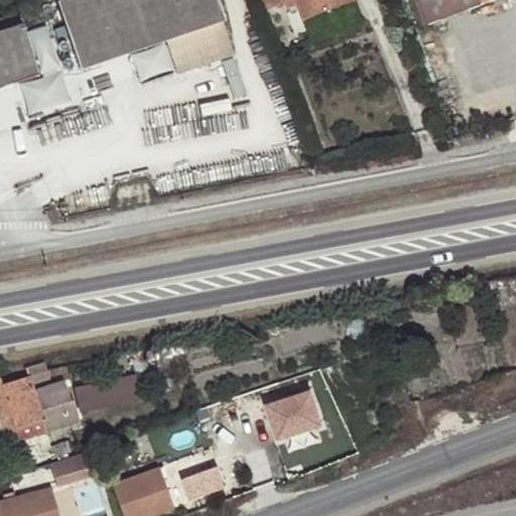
[(226,20),(218,0),(57,0),(82,69),(167,40),(224,21),(226,20)]
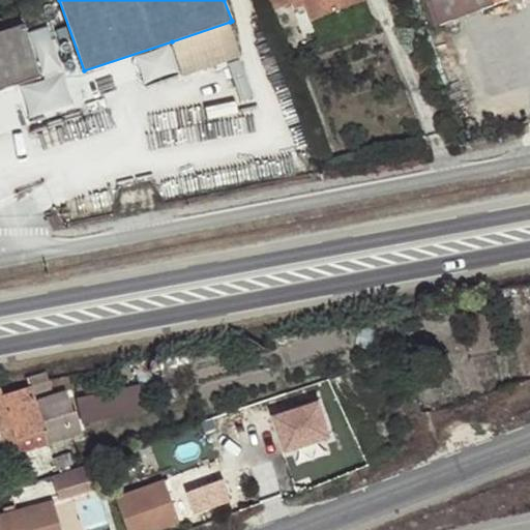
[(271,0),(274,11),(293,4),(302,0),(303,0),(305,6),(312,21),(362,0),(271,0)]
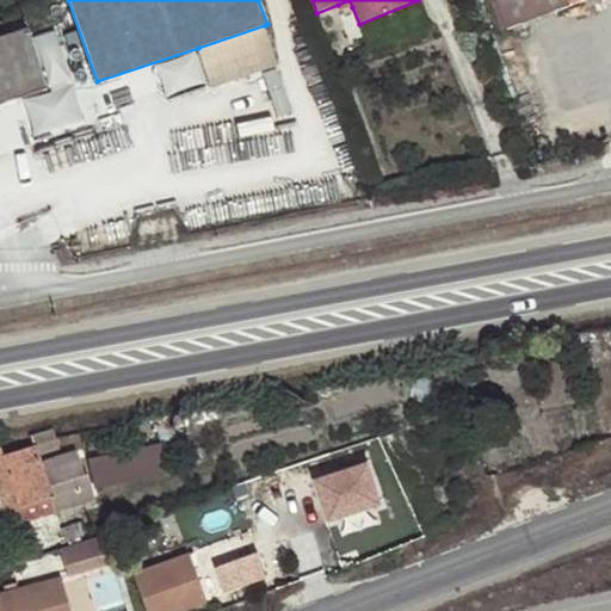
[(350,0),(349,0),(338,5),(340,12),(352,7),(350,0)]
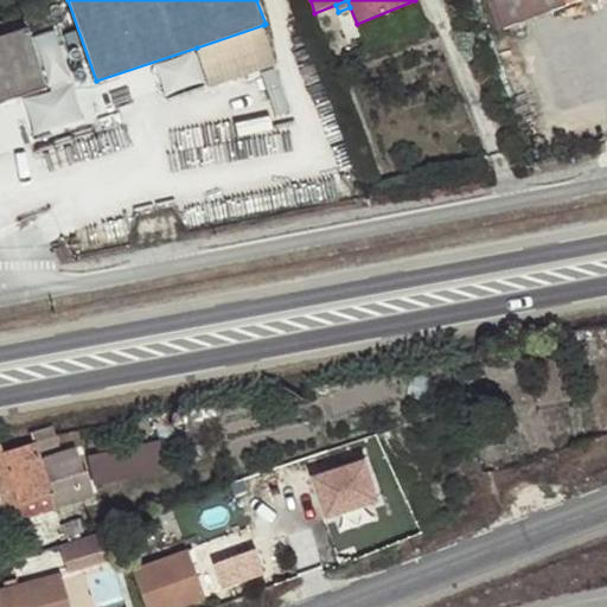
[(508,27),(497,0),(486,0),(498,31),(508,27)]
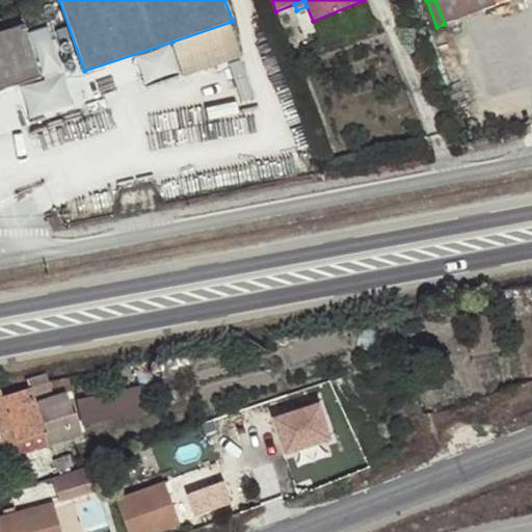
[(435,0),(445,24),(509,0),(435,0)]
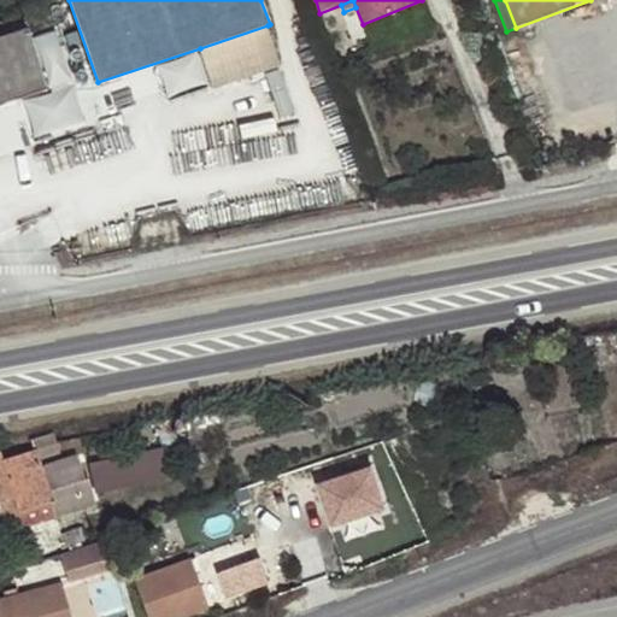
[(281,66),(268,25),(200,48),(213,88),(281,66)]
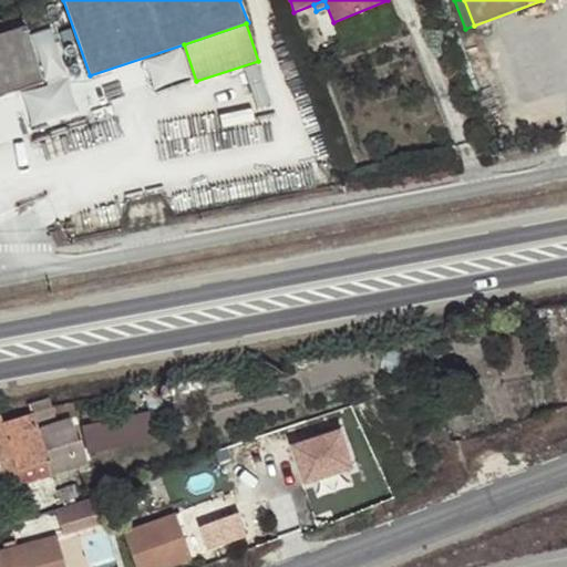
[(0,95),(44,81),(24,26),(0,33),(0,95)]
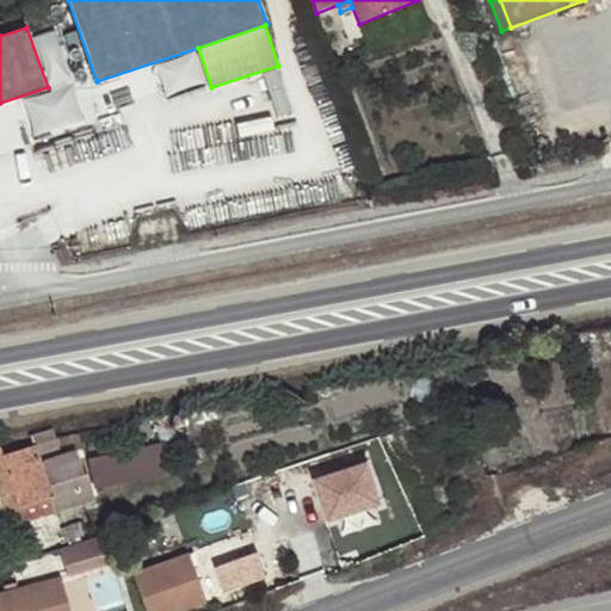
[(93,456),(100,487),(172,471),(165,440),(93,456)]
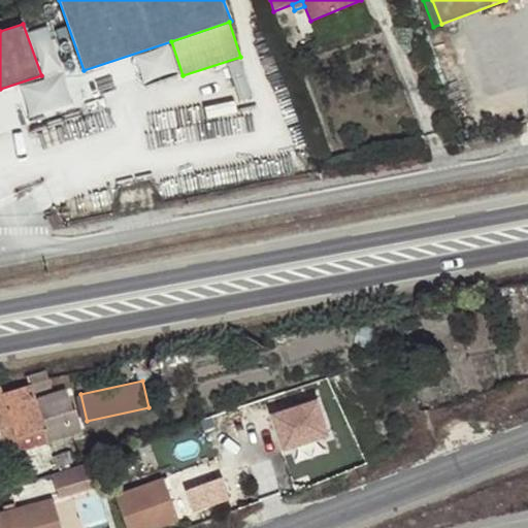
[(0,386),(0,443),(2,449),(18,442),(15,436),(43,427),(36,398),(29,384),(2,392),(1,386),(0,386)]
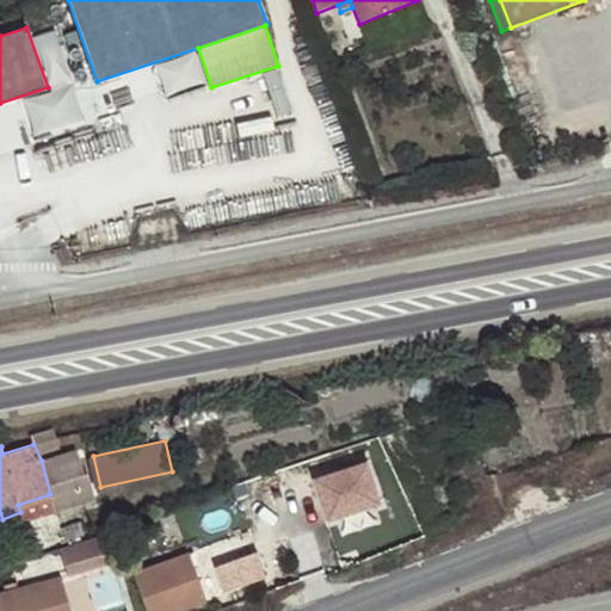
[(75,451),(42,461),(50,494),(54,507),(94,494),(86,473),(84,473),(75,451)]
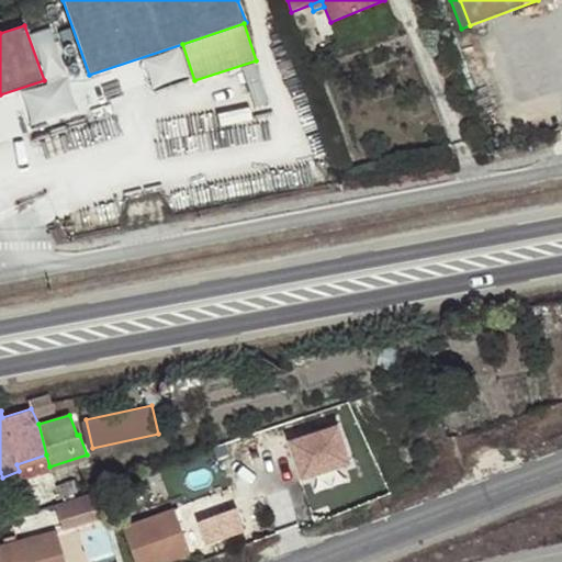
[(335,429),(289,445),(301,480),(347,465),(335,429)]
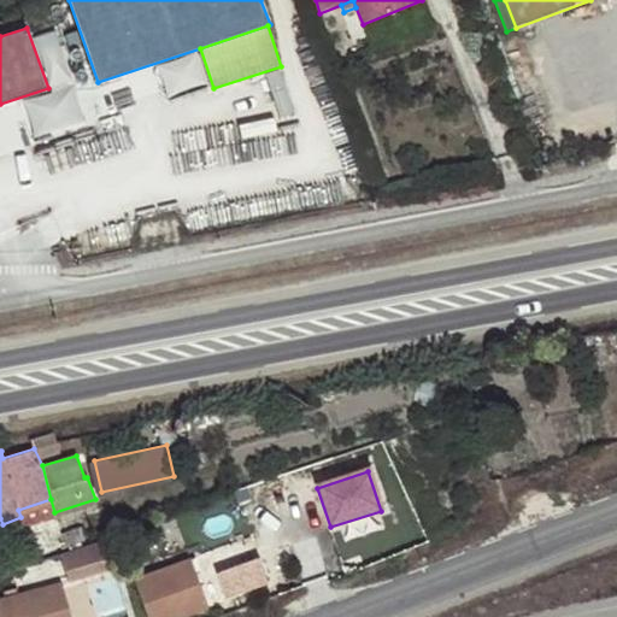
[(18,510),(21,517),(22,519),(22,523),(54,512),(51,499),(18,510)]
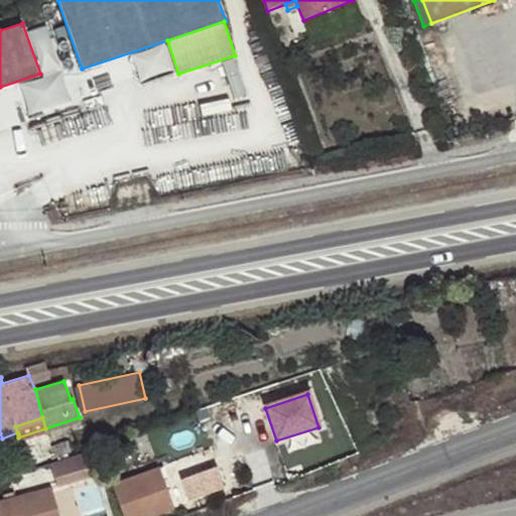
[(69,440),(57,443),(62,455),(73,452),(69,440)]
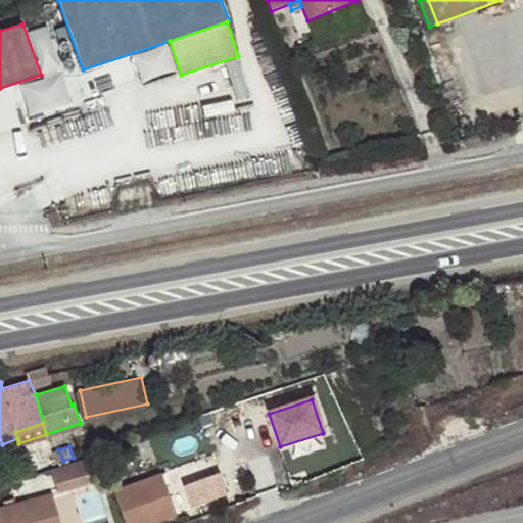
[(63,461),(58,449),(52,452),(56,463),(63,461)]
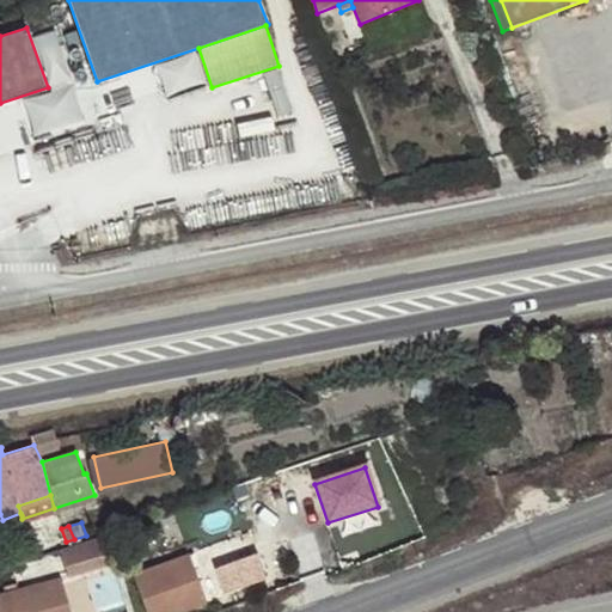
[(116,558),(108,533),(63,549),(72,574),(116,558)]
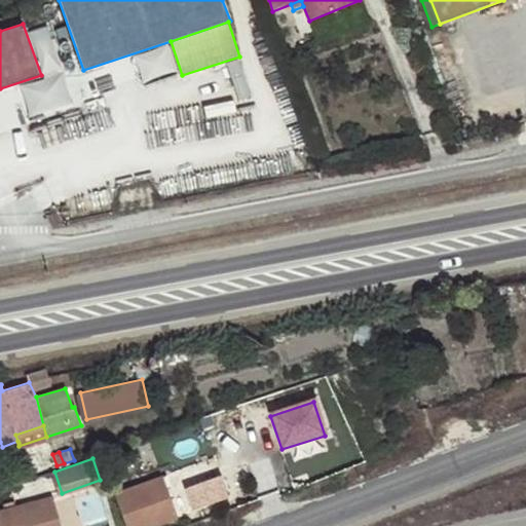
[(217,465),(183,474),(186,485),(220,477),(217,465)]
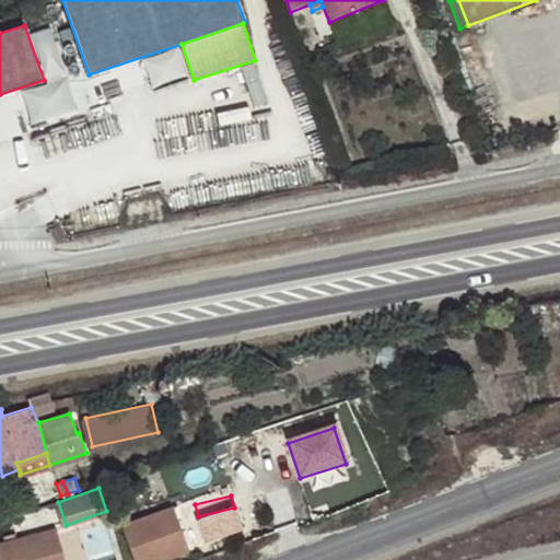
[(163,559),(189,550),(173,506),(123,524),(135,559),(163,559)]
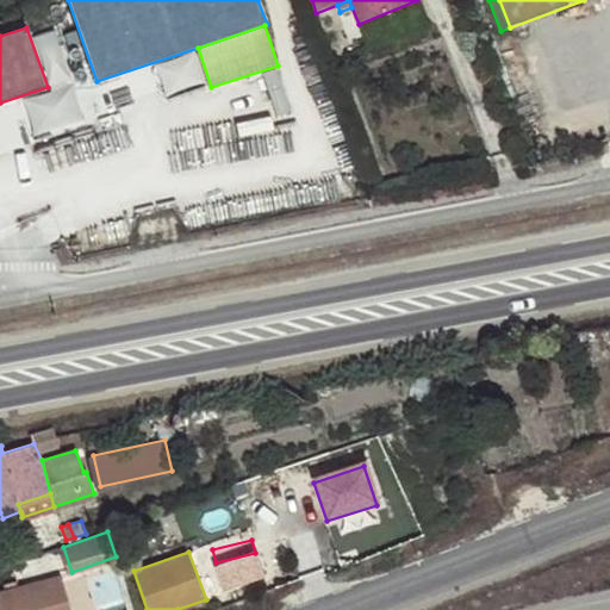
[(248,558),(215,570),(224,596),(257,583),(248,558)]
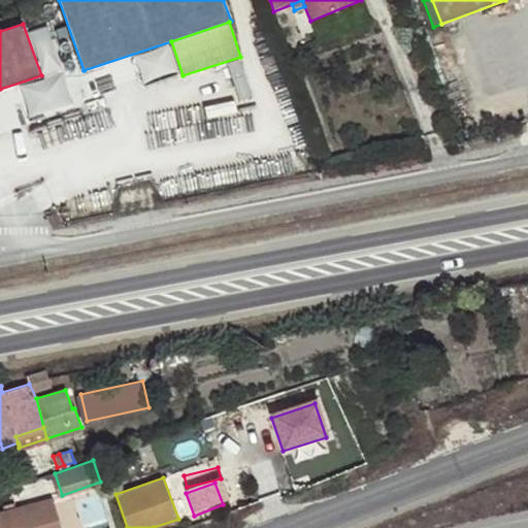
[(0,527),(61,527),(53,498),(0,512),(0,527)]
